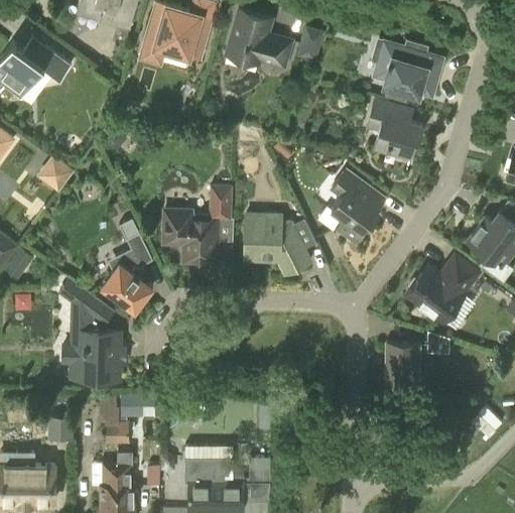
[(80,0),(76,16),(130,31),(138,0),(80,0)]
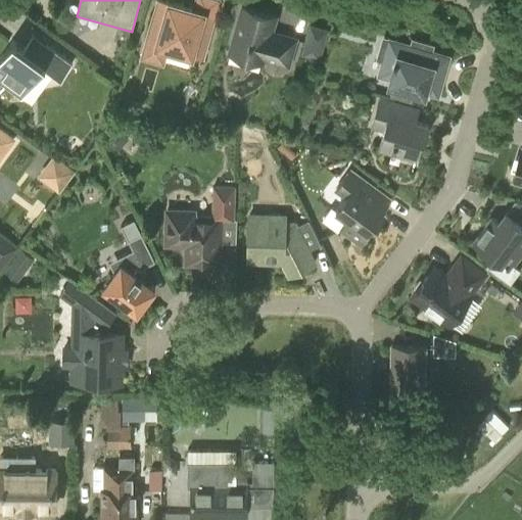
[(143,59),(162,64),(167,51),(201,61),(219,2),(210,0),(197,0),(194,12),(192,11),(192,10),(181,7),(181,8),(159,2),(143,59)]
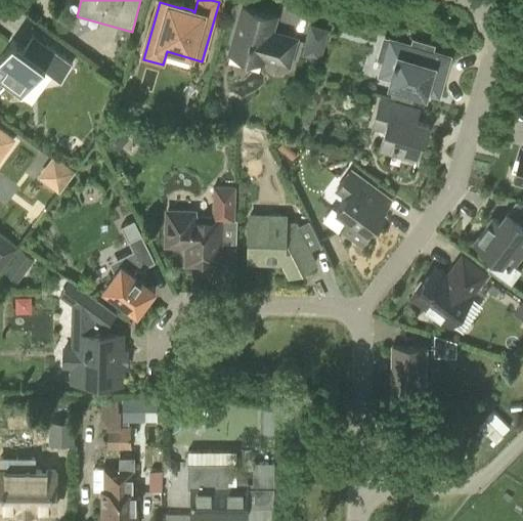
[(276,19),(243,9),(229,56),(263,67),(264,62),(289,70),(297,42),(272,35),(276,19)]
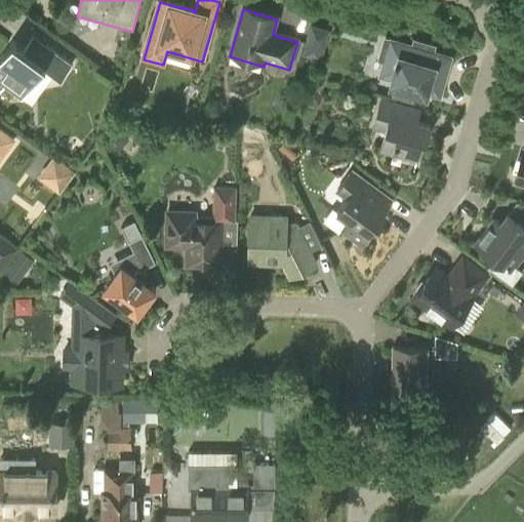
[(305,56),(320,62),(328,34),(312,29),(305,56)]
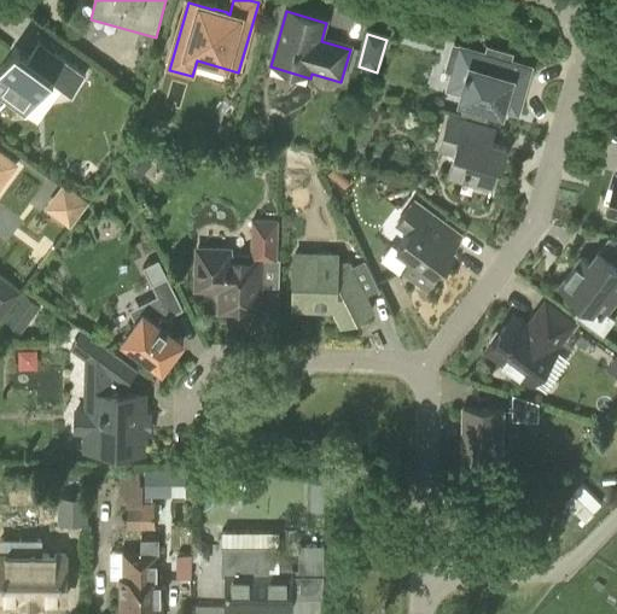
[(504,112),(517,116),(530,71),(508,65),(511,58),(488,52),(487,58),(454,50),(447,72),(454,75),(448,92),(463,97),(460,104),(466,105),(464,115),(476,118),(479,109),(502,116),(504,112)]
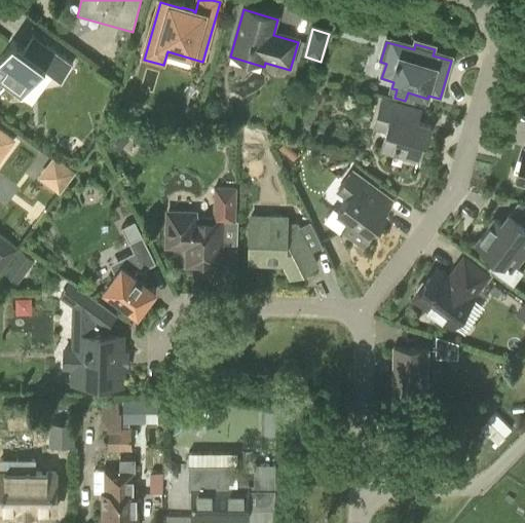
[(46,47),(36,62),(13,44),(0,62),(0,85),(22,102),(45,70),(62,82),(73,68),(46,47)]
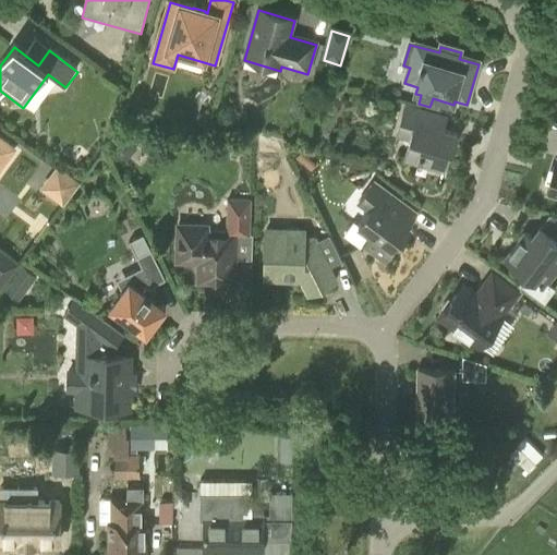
[(428,116),(404,109),(397,137),(411,141),(407,155),(420,158),(418,166),(444,173),(450,152),(452,153),(457,137),(425,129),(428,116)]
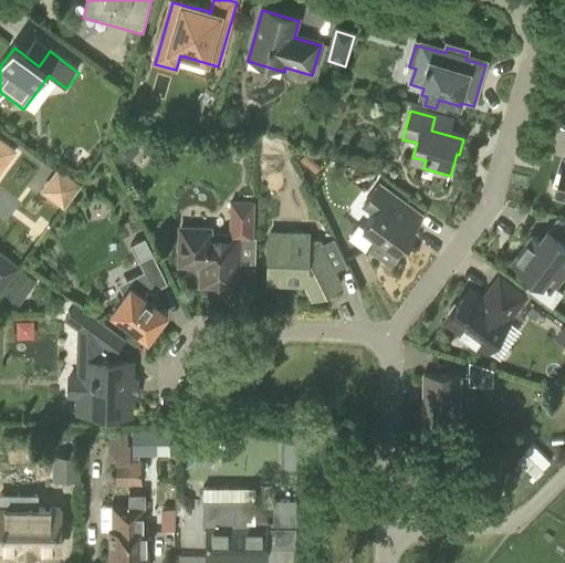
[(198,128),(212,133),(218,118),(202,113),(198,128)]
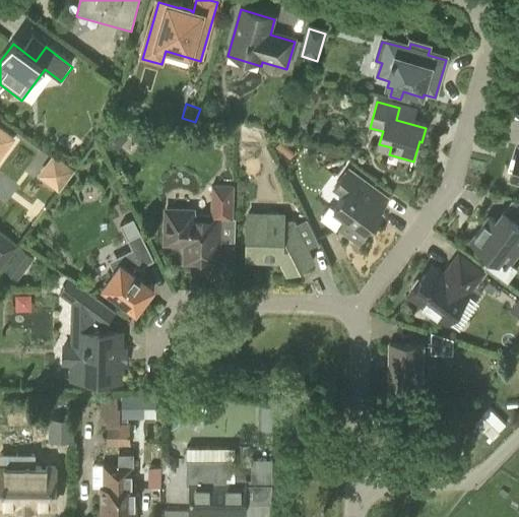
[(253,141),(255,132),(242,129),(240,137),(253,141)]
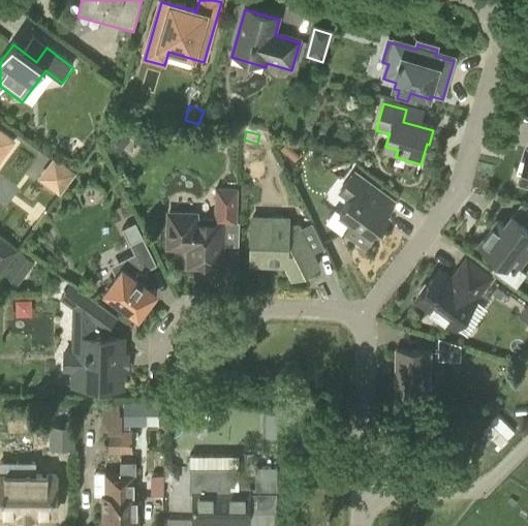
[(0,160),(12,144),(0,133),(0,160)]
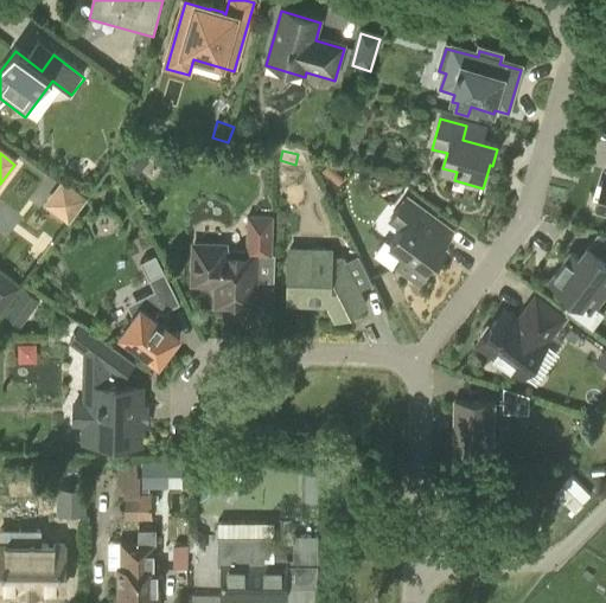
[(136,155),(127,168),(135,174),(145,161),(136,155)]
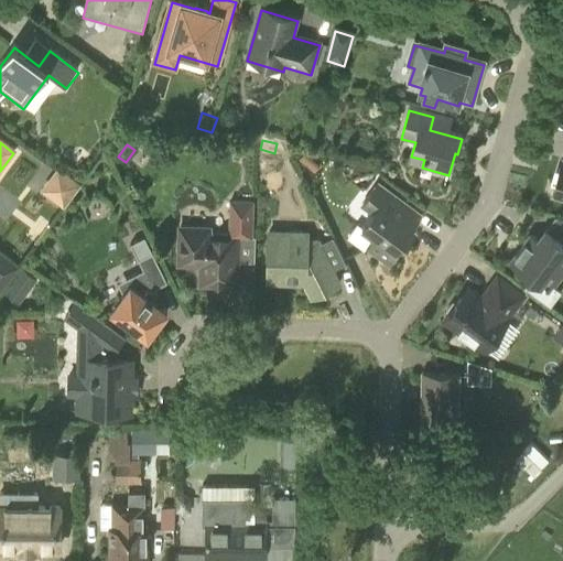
[(300,163),(314,176),(321,169),(306,155),(300,163)]
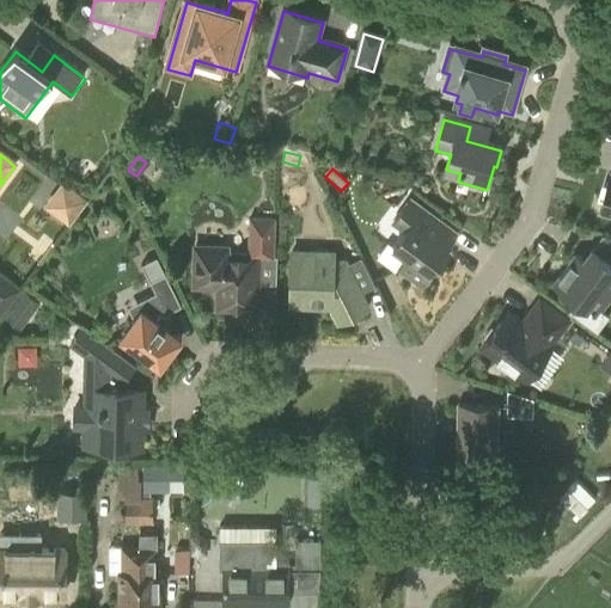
[(421,188),(425,177),(414,173),(410,184),(421,188)]
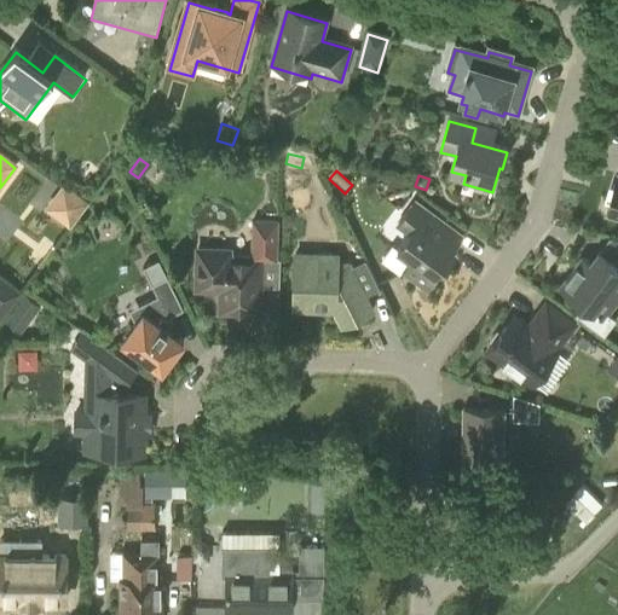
[(617,179),(606,218),(617,220),(617,179)]
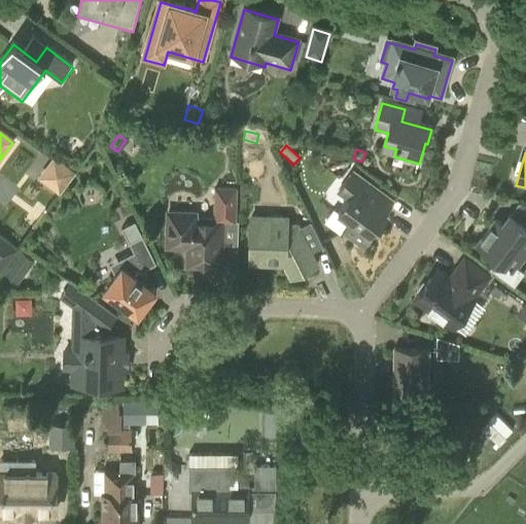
[(60,191),(73,174),(56,162),(42,179),(60,191)]
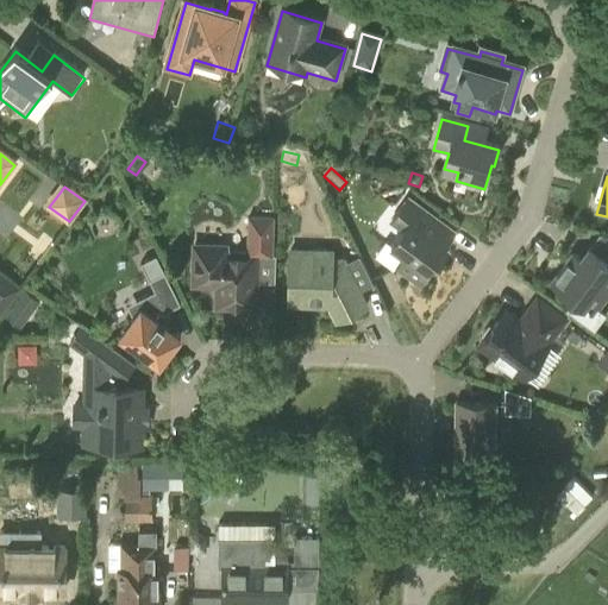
[(432,276),(434,272),(433,271),(450,250),(426,232),(436,220),(408,201),(392,225),(402,233),(392,249),(405,258),(396,270),(421,288),(431,275),(432,276)]
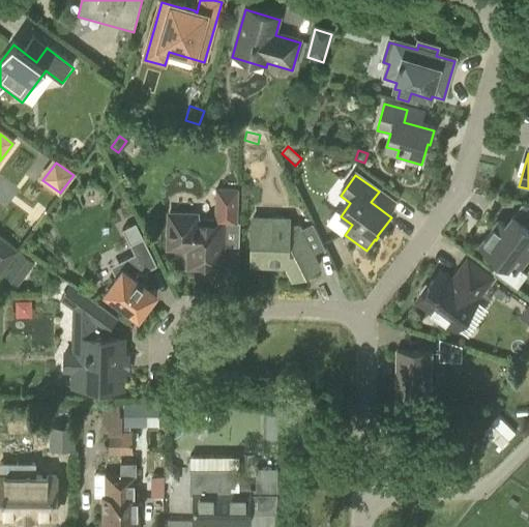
[(224,226),(236,226),(237,194),(217,193),(216,225),(197,224),(197,217),(169,216),(168,251),(189,252),(188,270),(223,271),(224,226)]
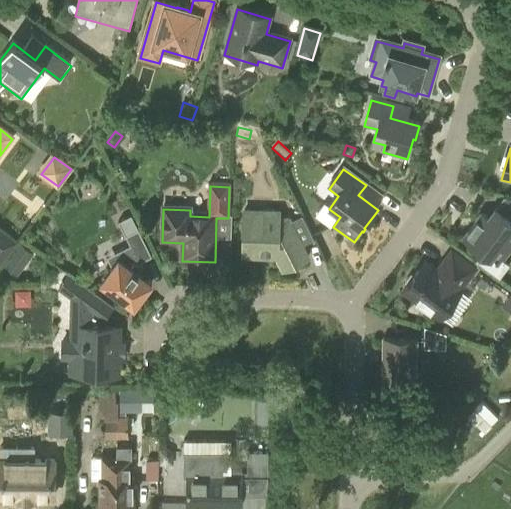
[(281,212),(244,211),(244,220),(243,252),(249,259),(276,260),(283,273),(308,260),(302,248),(315,242),(303,218),(290,224),(289,221),(281,221),(281,212)]
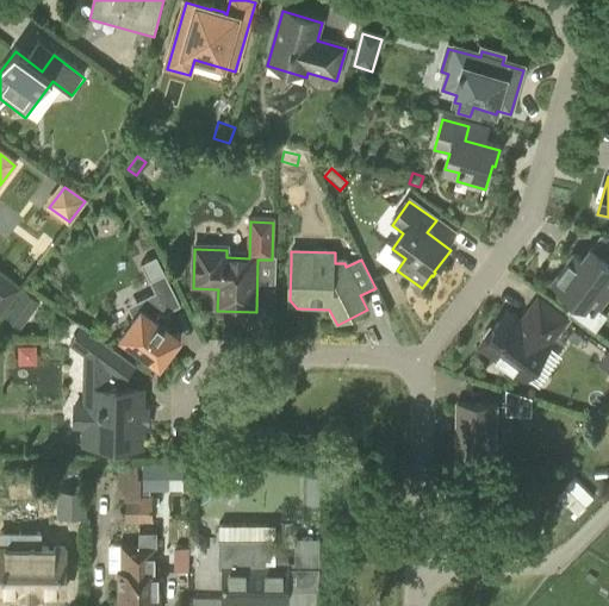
[(595,335),(607,318),(597,311),(608,294),(608,260),(606,263),(590,251),(582,263),(575,257),(553,287),(575,304),(567,313),(595,335)]
